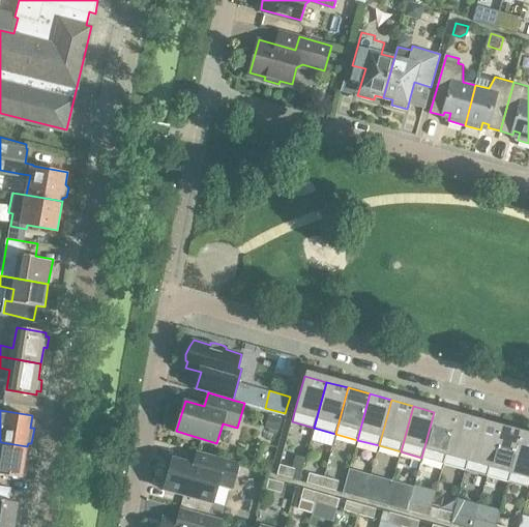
[(421,458),(443,464),(457,417),(434,412),(421,458)]
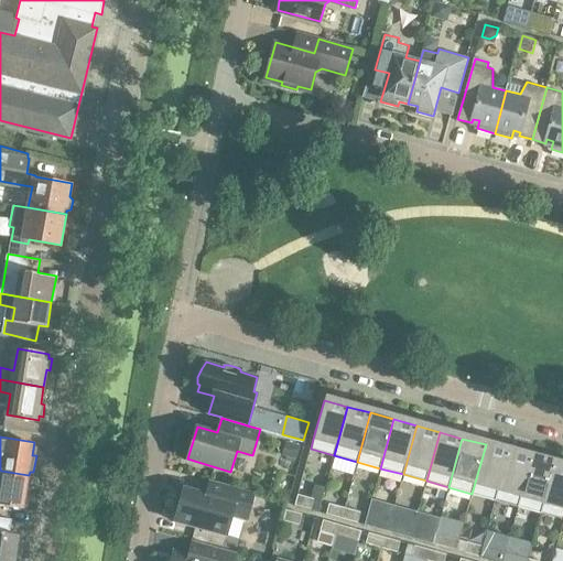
[(288,441),(283,453),(296,456),(300,444),(288,441)]
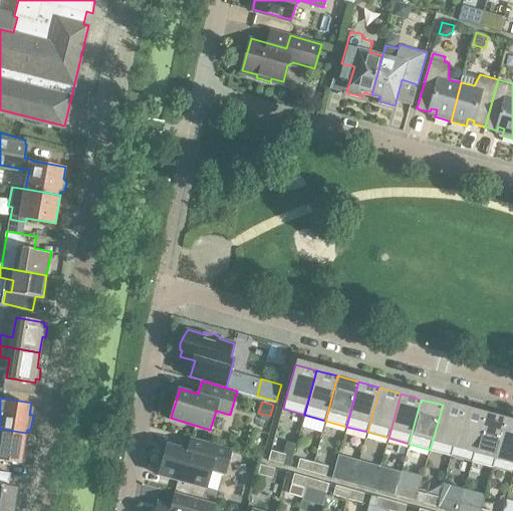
[(430,450),(451,456),(464,411),(443,405),(430,450)]
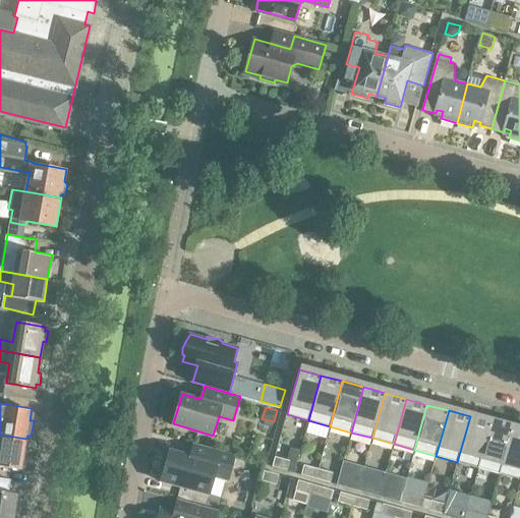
[(457,462),(478,467),(490,422),(470,416),(457,462)]
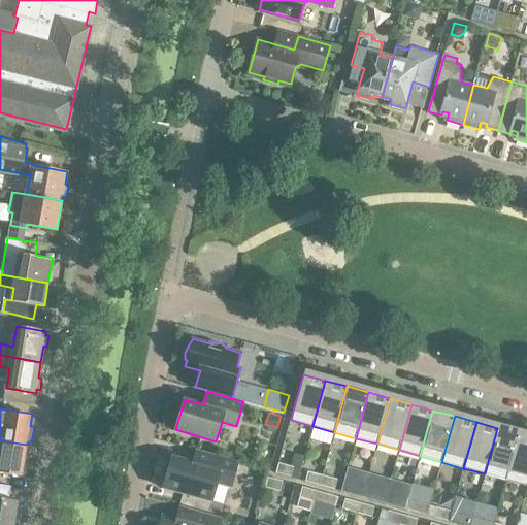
[(485,473),(506,480),(519,434),(497,428),(485,473)]
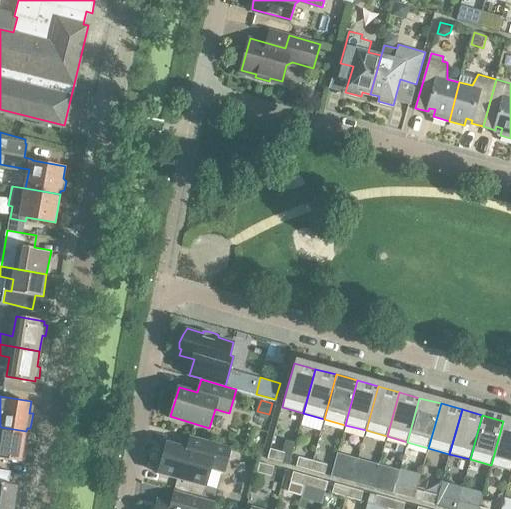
[(491,465),(510,471),(510,423),(503,421),(491,465)]
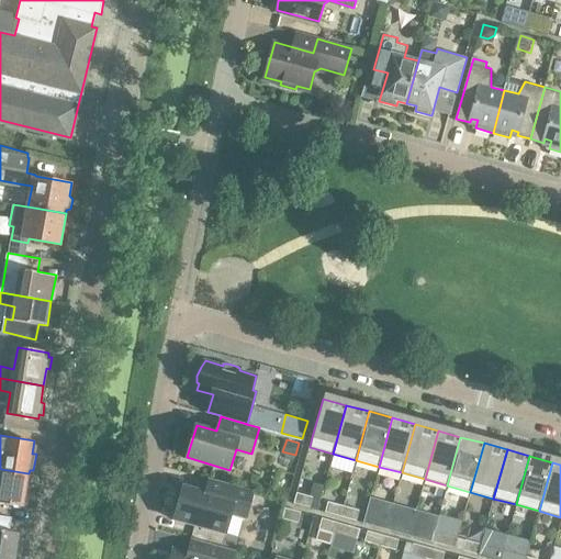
[(0,502),(23,506),(29,473),(1,469),(0,468),(0,502)]
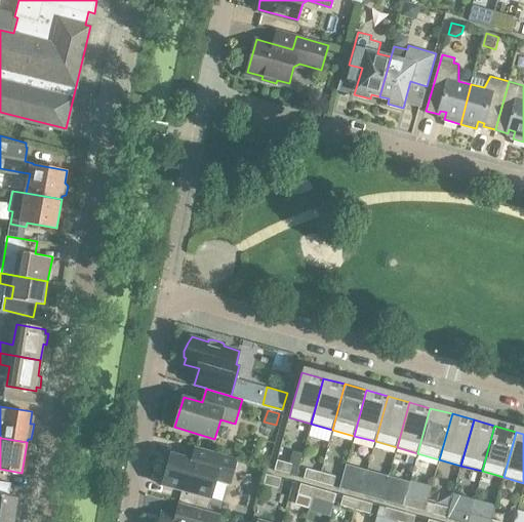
[(162,472),(165,473),(162,484),(210,496),(215,478),(236,484),(243,459),(210,450),(206,463),(171,453),(170,456),(167,455),(162,472)]
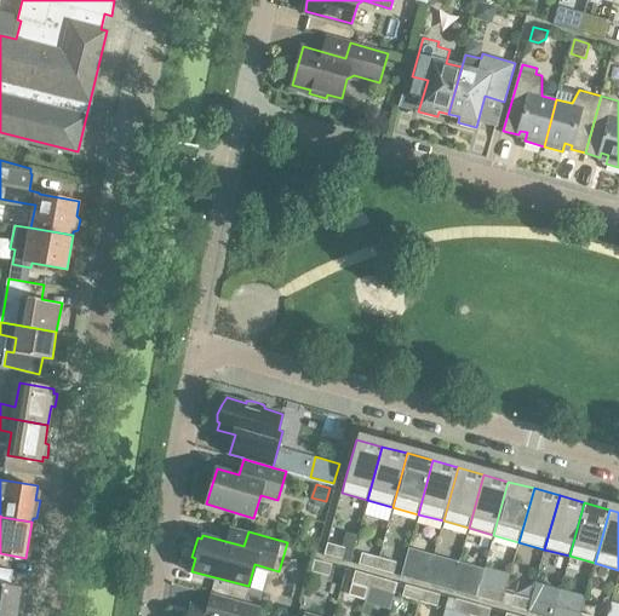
[(327,542),(324,554),(350,562),(357,535),(345,531),(342,546),(327,542)]
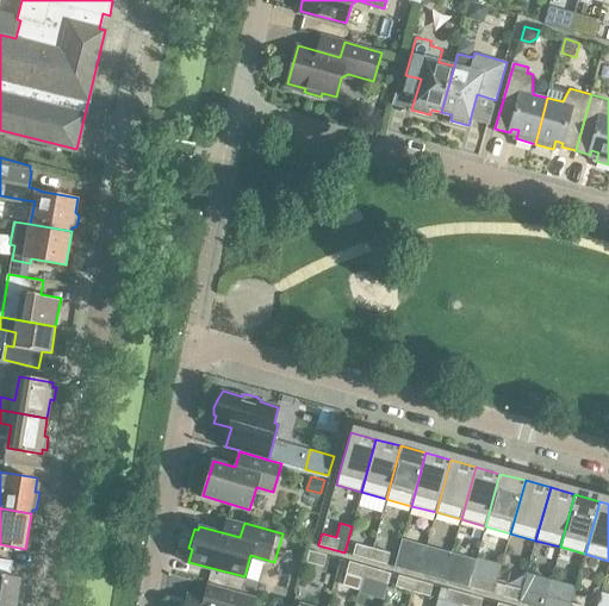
[(353,555),(370,560),(373,548),(355,543),(353,555)]
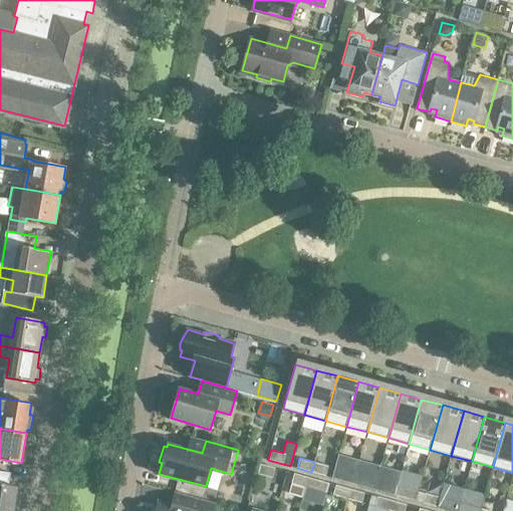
[(314,462),(311,472),(325,476),(328,466),(314,462)]
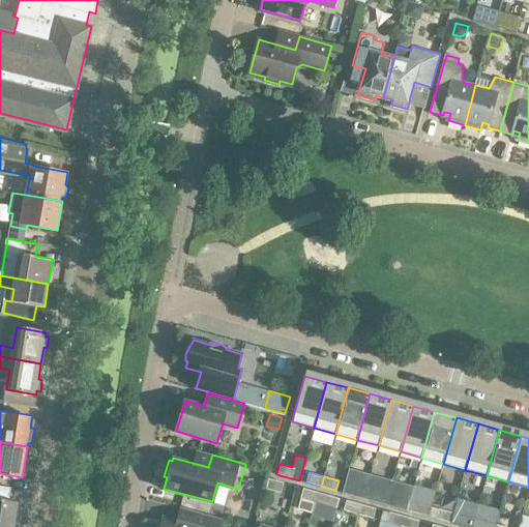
[(266,488),(281,492),(284,482),(269,478),(266,488)]
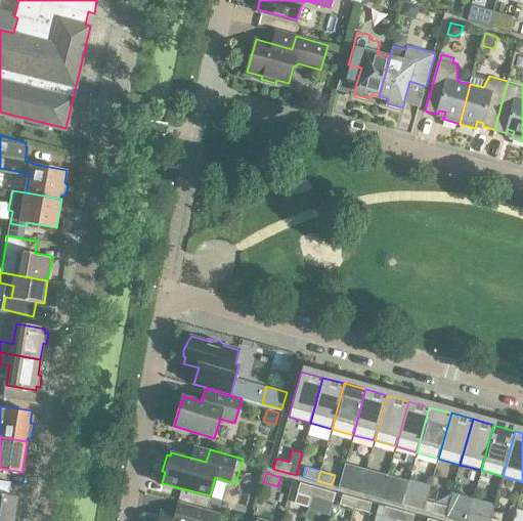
[(345,488),(360,492),(362,482),(348,478),(345,488)]
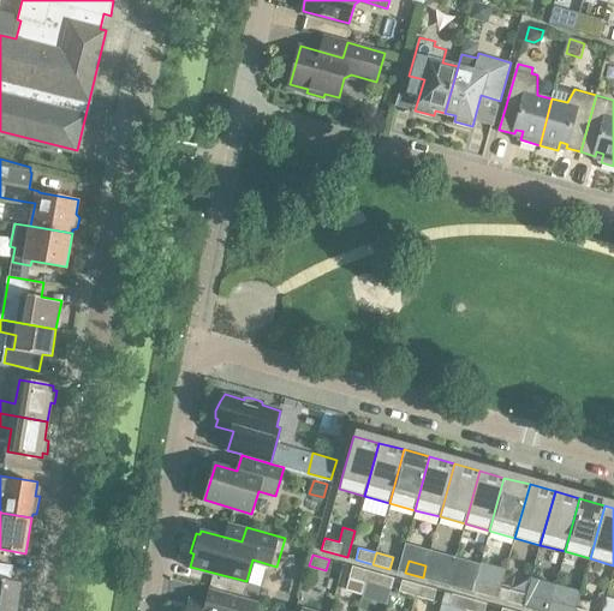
[(349,577),(367,582),(369,570),(352,565),(349,577)]
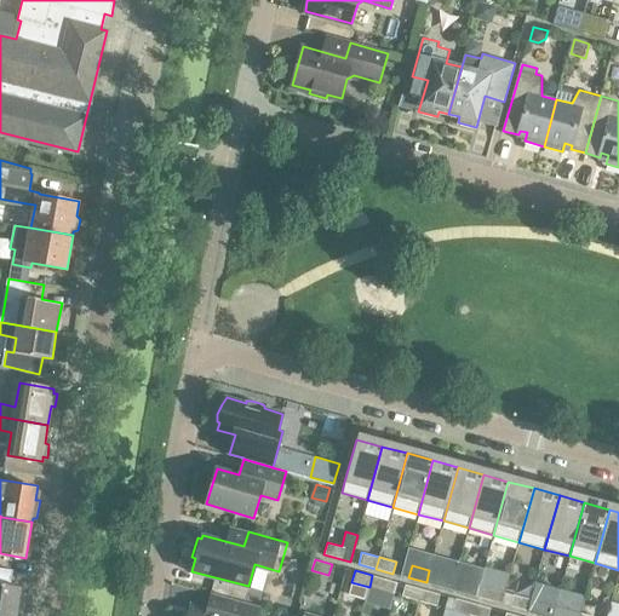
[(429,570),(427,582),(443,587),(447,575),(429,570)]
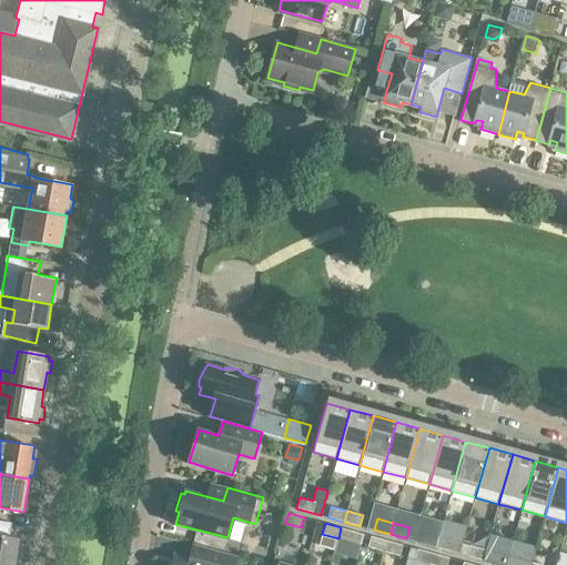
[(341,527),(338,538),(354,543),(357,532),(341,527)]
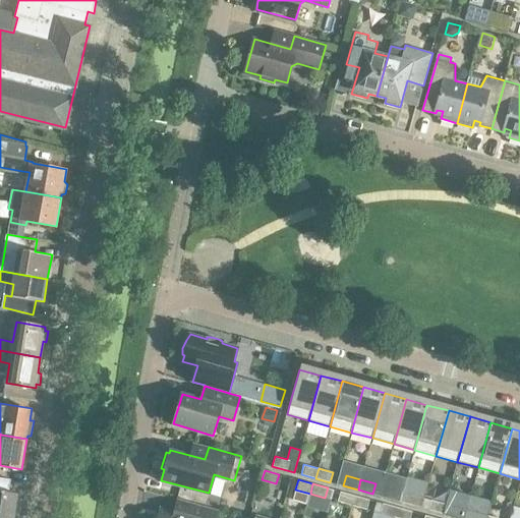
[(386,498),(400,502),(403,492),(389,487),(386,498)]
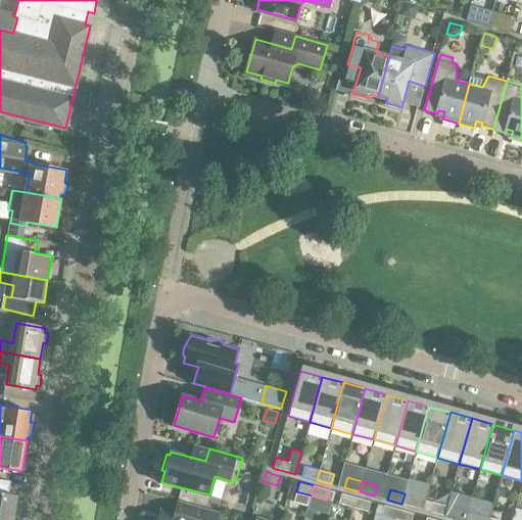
[(0,519),(13,519),(18,495),(0,492),(0,519)]
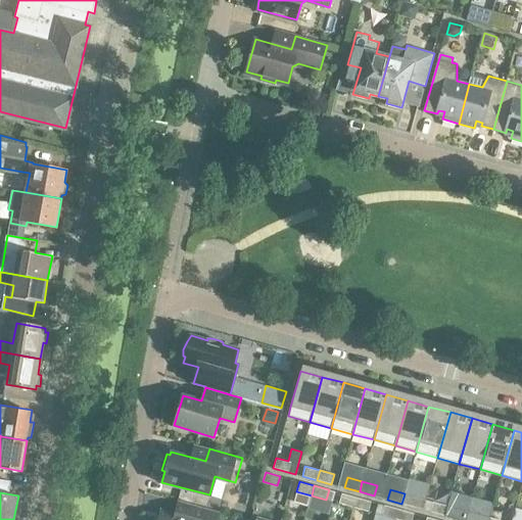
[(339,503),(353,507),(357,498),(341,493),(339,503)]
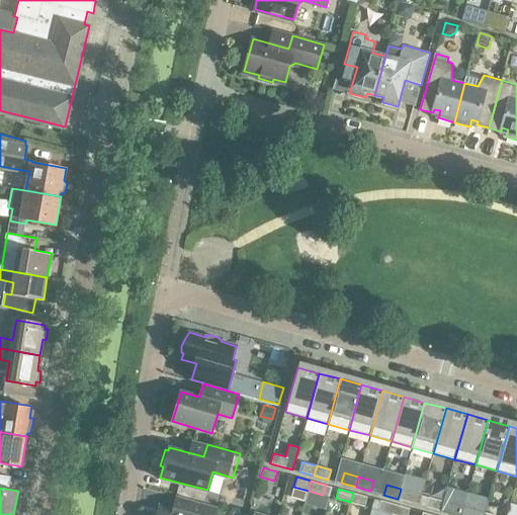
[(401,489),(398,499),(412,503),(415,493),(401,489)]
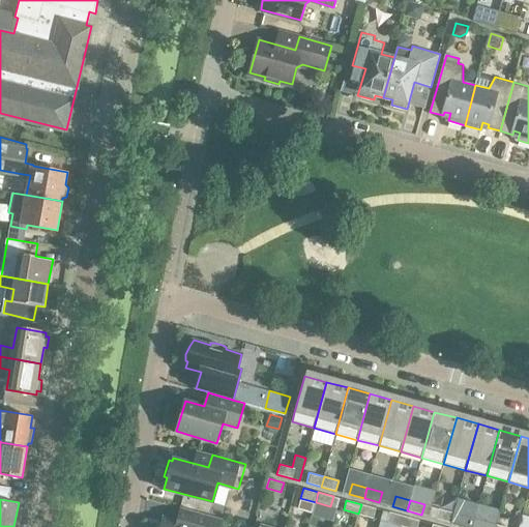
[(361,504),(358,514),(373,518),(376,508),(361,504)]
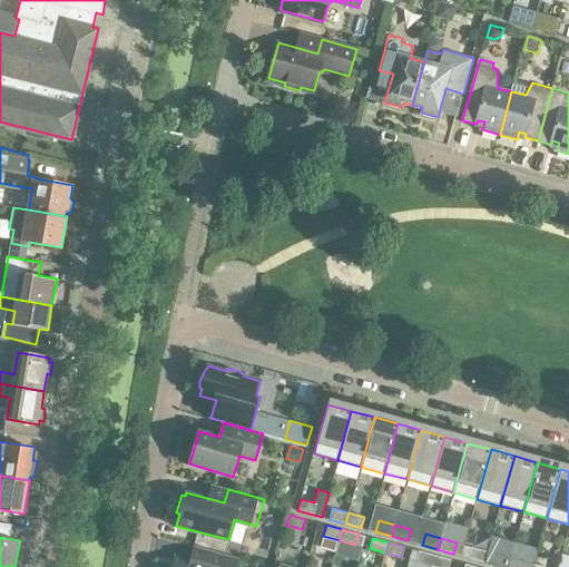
[(469,557),(484,561),(488,551),(471,547),(469,557)]
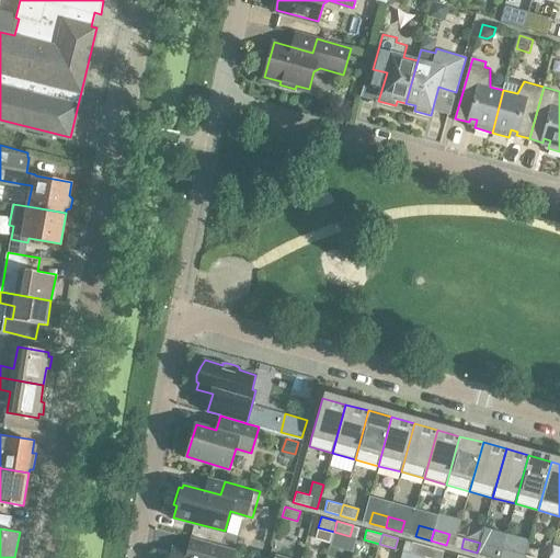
[(169,557),(231,557),(235,549),(198,539),(196,550),(191,553),(173,547),(169,557)]
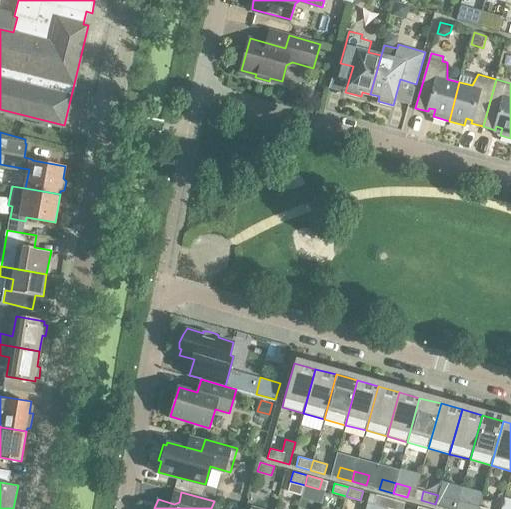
[(374,504),(388,508),(391,498),(376,494),(374,504)]
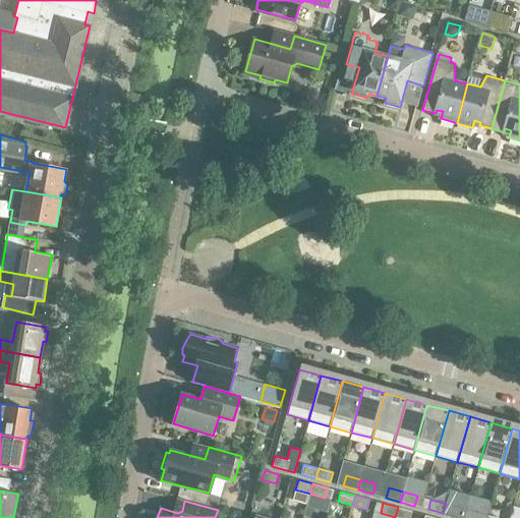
[(446,504),(443,513),(457,517),(460,508),(446,504)]
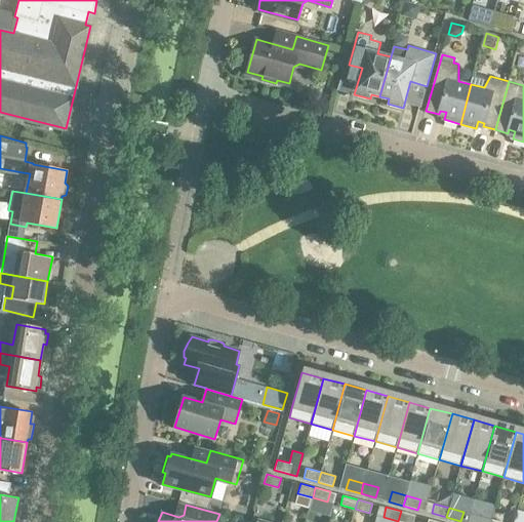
[(401,511),(398,521),(401,521),(412,521),(415,515),(401,511)]
